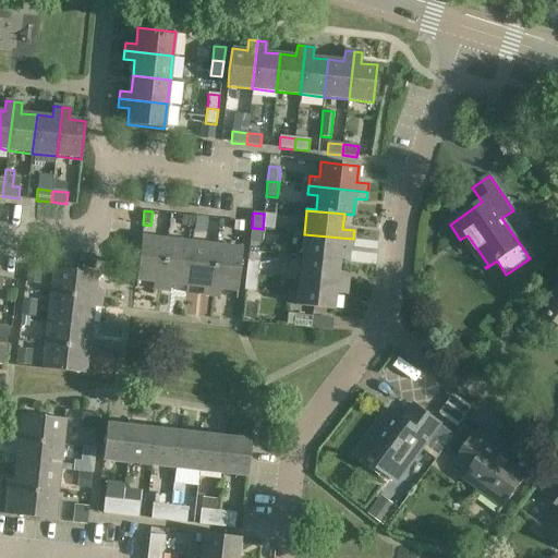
[(184,215),(182,229),(193,230),(194,216),(184,215)]
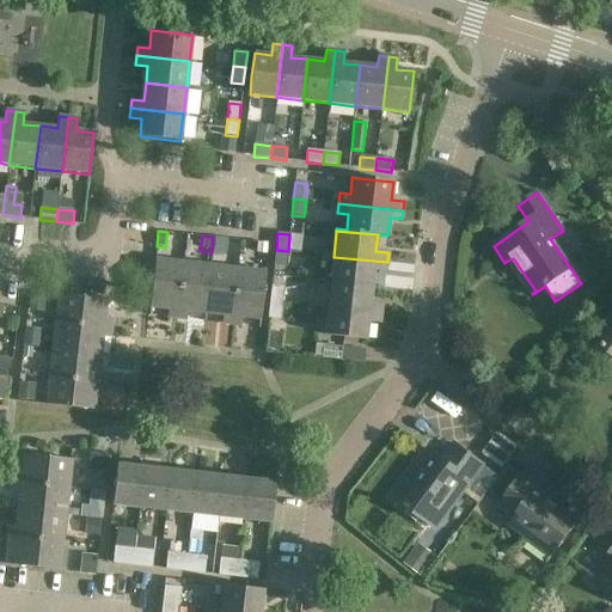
[(214,237),(213,255),(225,256),(227,238),(214,237)]
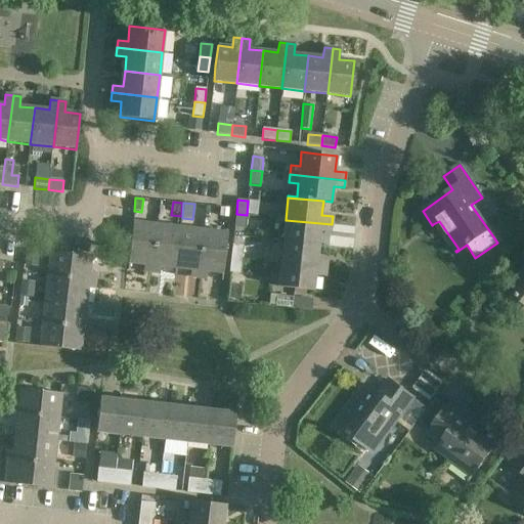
[(219,208),(219,217),(227,217),(228,208),(219,208)]
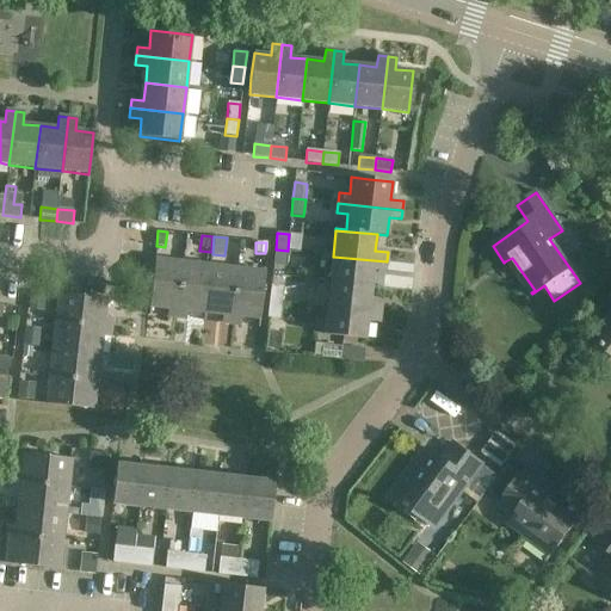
[(276,250),(273,266),(287,267),(288,251),(276,250)]
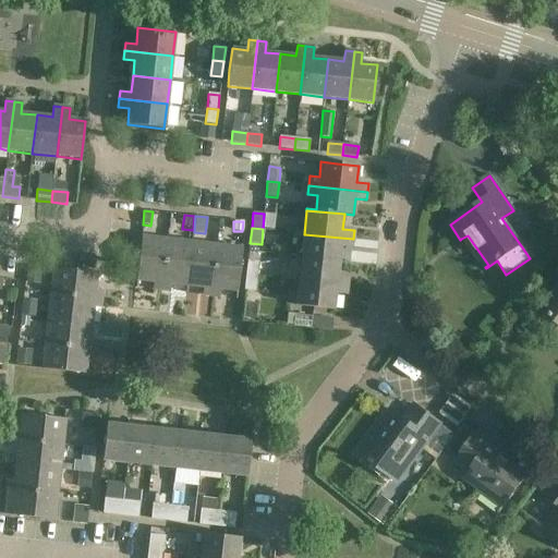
[(302,258),(339,262),(341,245),(352,247),(353,239),(304,234),(302,258)]
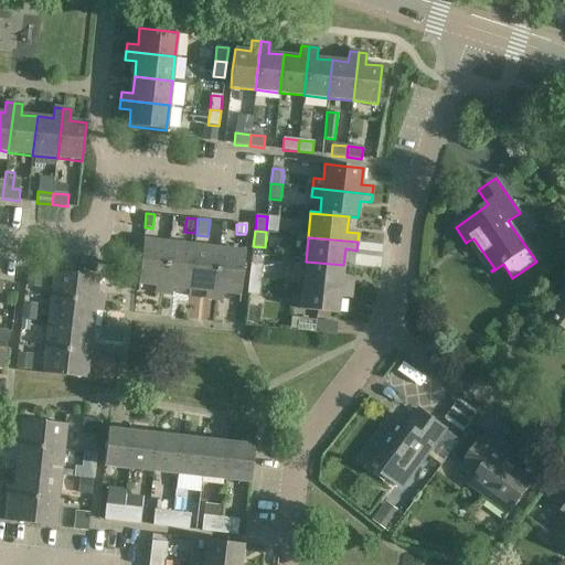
[(155,294),(163,294),(169,244),(144,241),(138,284),(156,286),(155,294)]
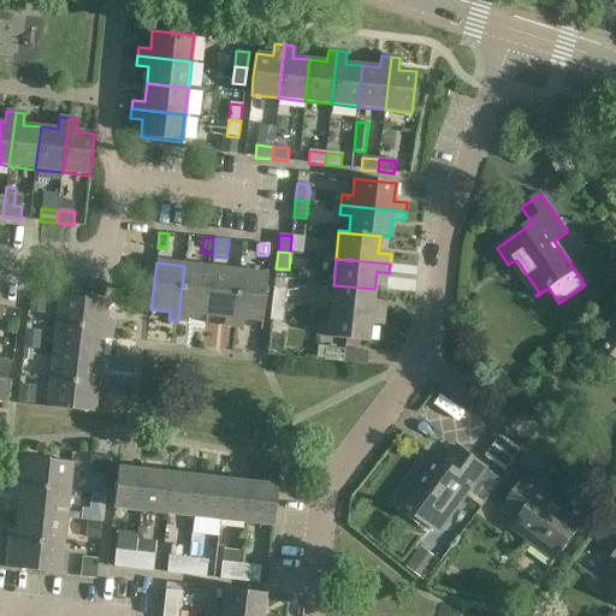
[(189,313),(207,315),(212,268),(184,266),(178,320),(188,321),(189,313)]
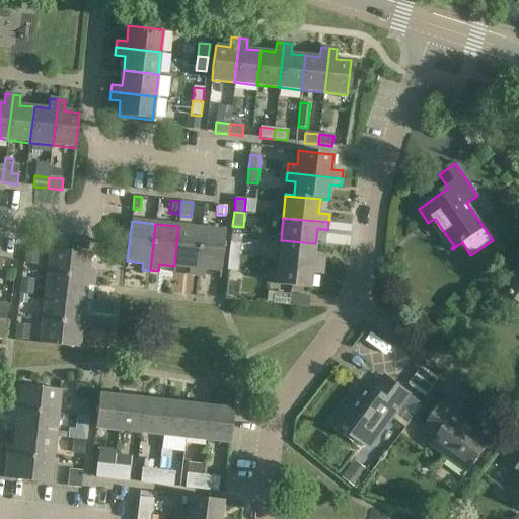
[(189,275),(197,276),(202,229),(178,226),(174,266),(189,268),(189,275)]
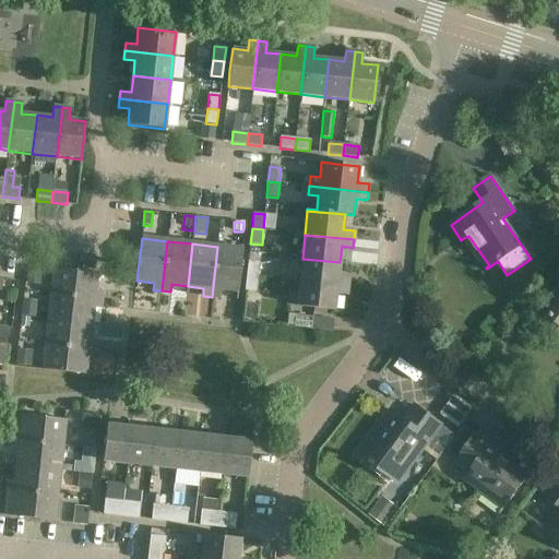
[(238,292),(242,250),(217,247),(212,297),(221,297),(221,289),(238,292)]
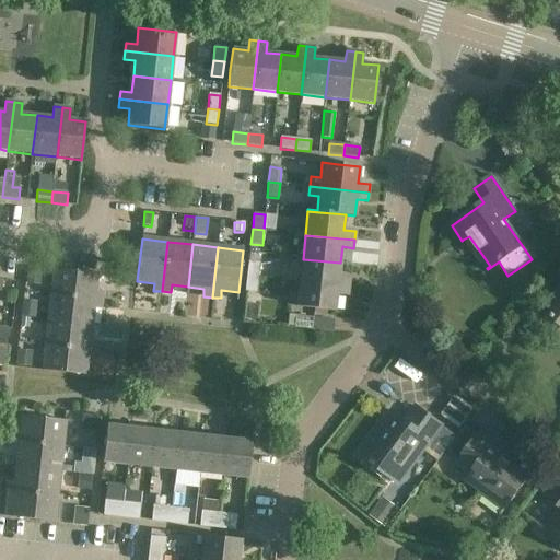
[(300,283),(349,288),(350,279),(339,278),(340,263),(303,259),(300,283)]
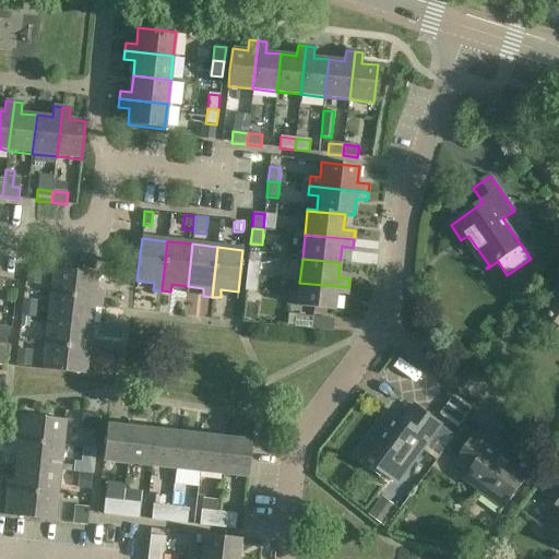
[(247,276),(258,277),(260,262),(249,261),(247,276)]
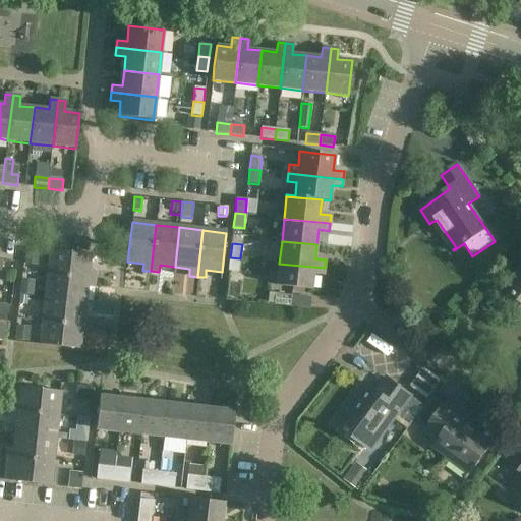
[(25,249),(24,264),(38,266),(39,250),(25,249)]
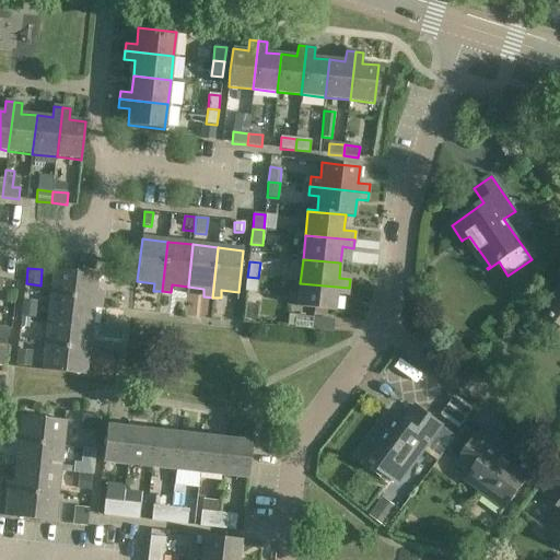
[(53,269),(50,294),(102,300),(103,292),(95,291),(97,273),(76,271),(53,269)]
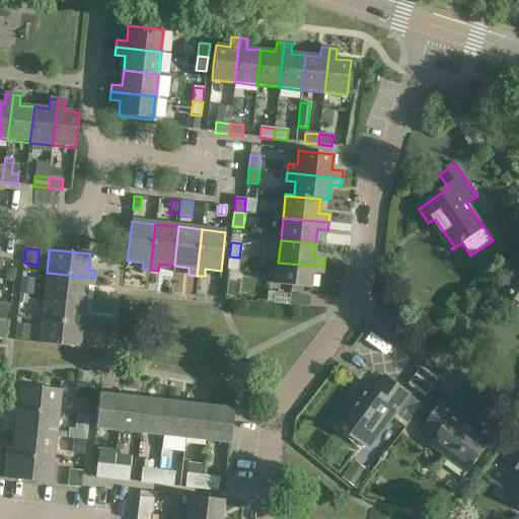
[(229,256),(227,271),(238,272),(239,257),(229,256)]
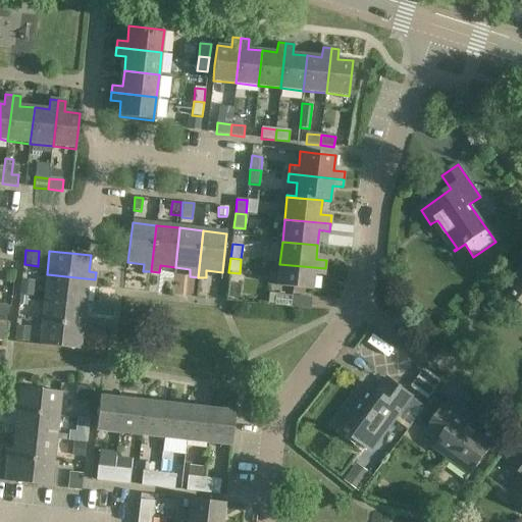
[(279,264),(279,265),(277,285),(312,290),(314,275),(324,276),(325,268),(279,264)]
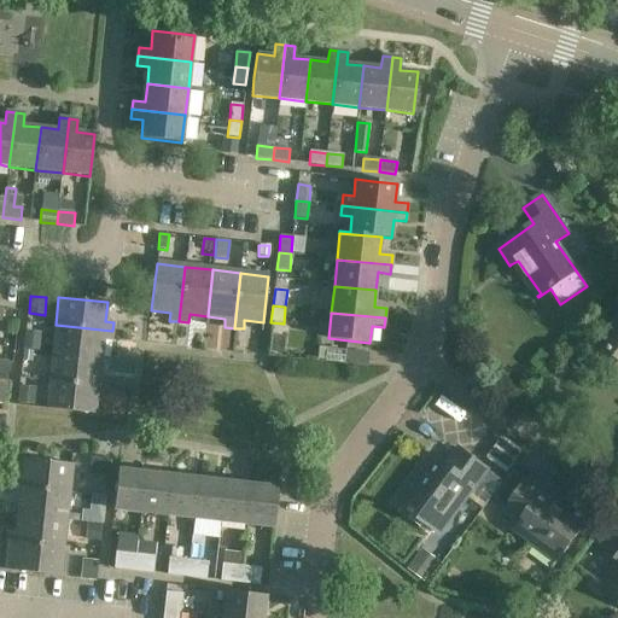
[(617,319),(600,343),(612,353),(613,350),(617,354),(617,319)]
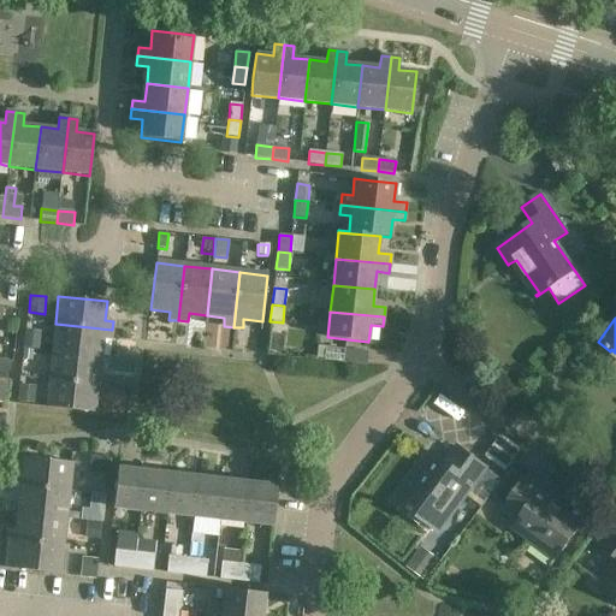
[(111,341),(112,330),(55,324),(53,351),(101,357),(102,339),(111,341)]
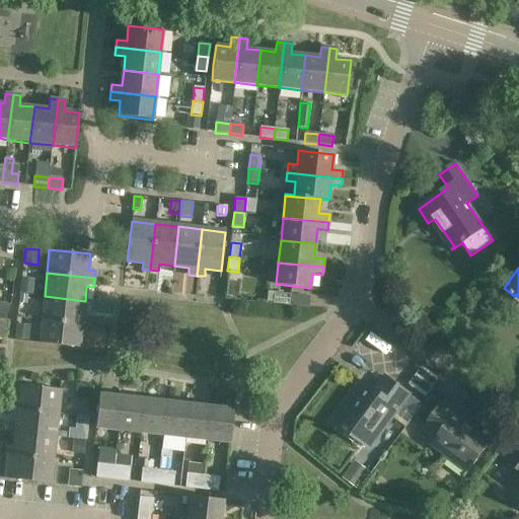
[(22,281),(21,293),(32,294),(33,282),(22,281)]
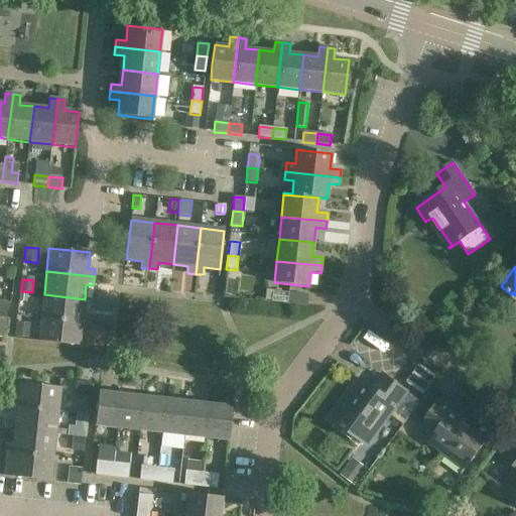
[(271,300),(271,301),(286,302),(288,292),(272,290),(271,300)]
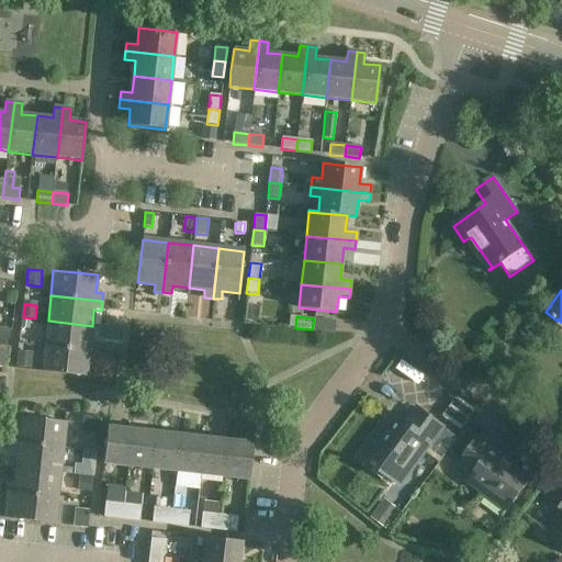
[(90,343),(92,326),(48,321),(45,346),(97,352),(98,343),(90,343)]
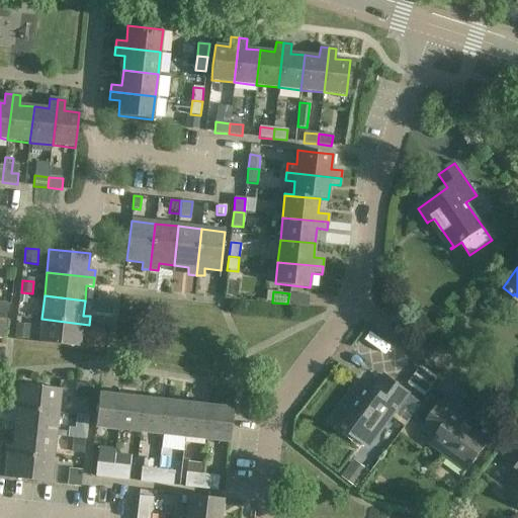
[(88,332),(89,325),(41,319),(39,343),(80,347),(81,332),(88,332)]
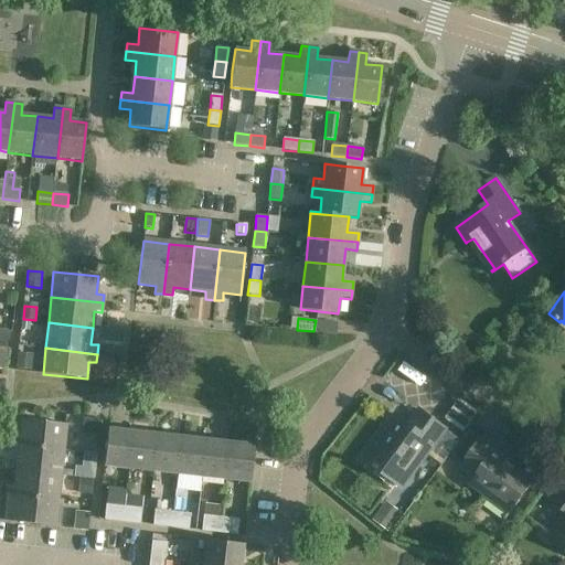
[(18,353),(17,369),(31,370),(33,354),(18,353)]
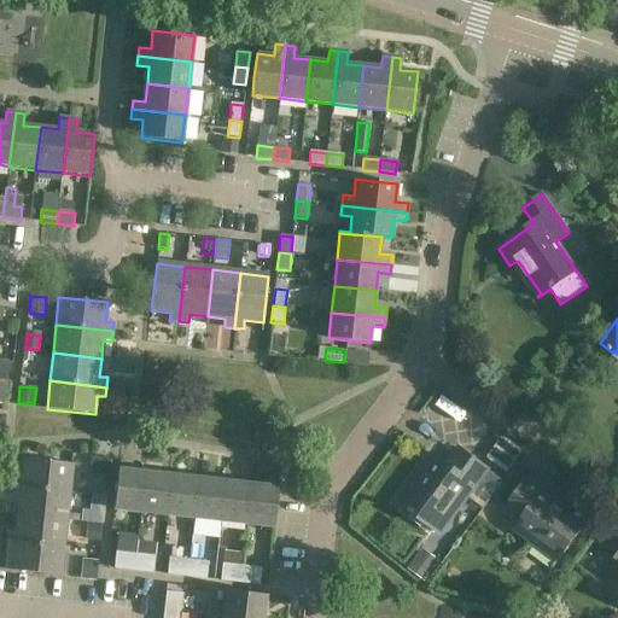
[(441,534),(488,470),(459,448),(448,464),(433,454),(420,472),(425,476),(402,506),(441,534)]
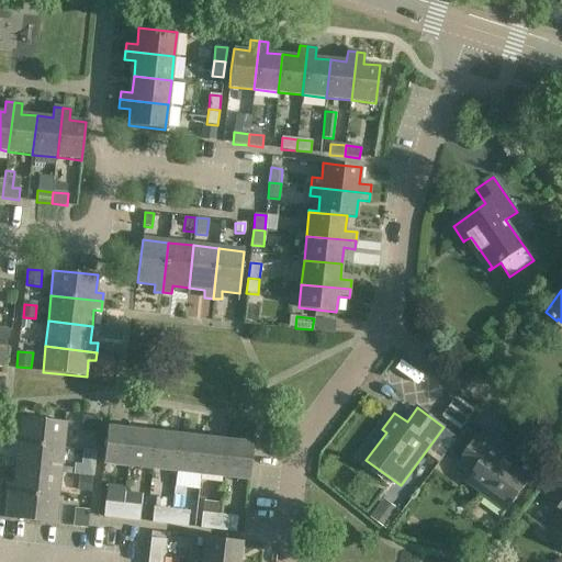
[(82,416),(80,431),(98,435),(99,419),(82,416)]
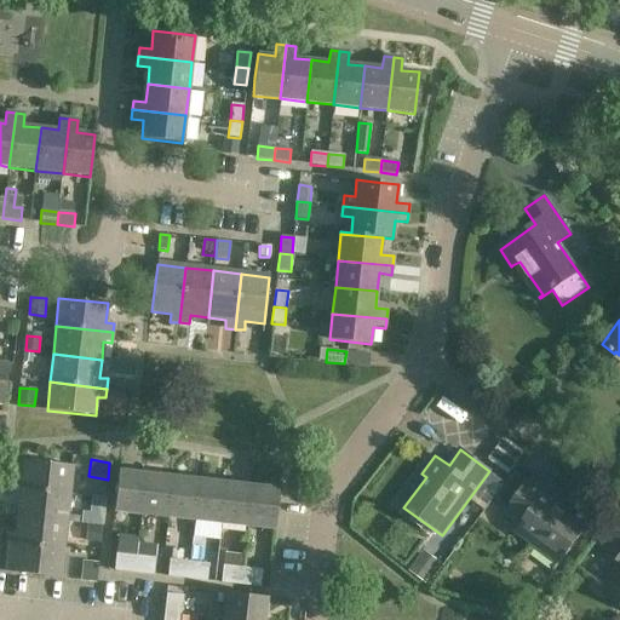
[(15,478),(13,488),(70,494),(73,465),(26,460),(23,478),(15,478)]
